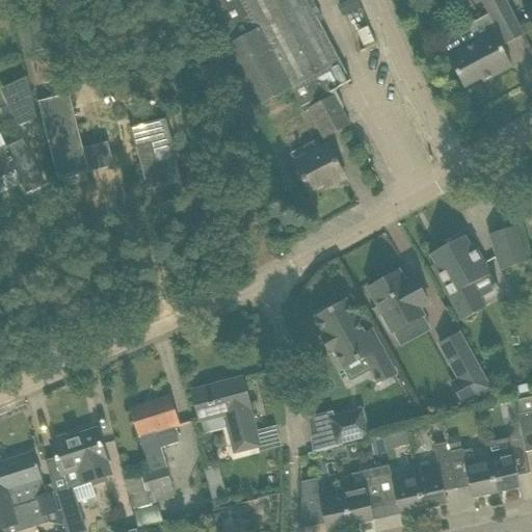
[(212,0),(223,47),(222,47),(239,80),(233,83),(238,94),(236,96),(244,112),(253,108),(254,109),(291,88),(303,113),(310,110),(324,137),(348,125),(341,111),(343,107),(336,92),(338,88),(349,82),(306,0),(212,0)]
